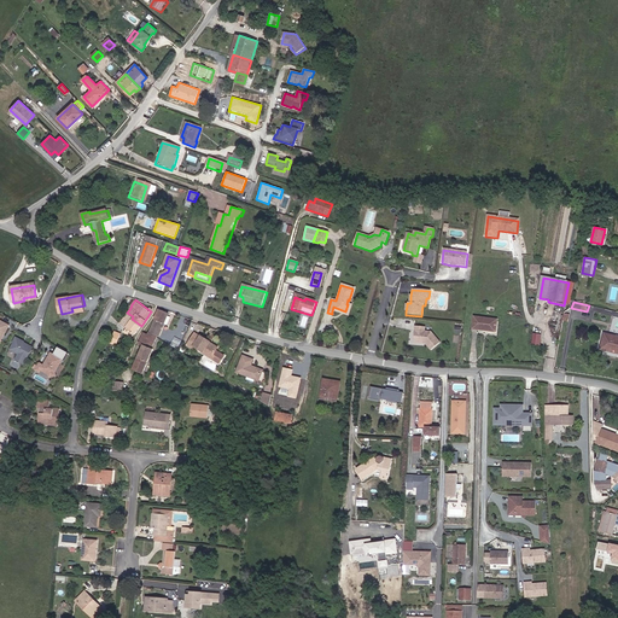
[(170,313),(159,308),(150,332),(157,337),(164,321),(165,322),(170,313)]
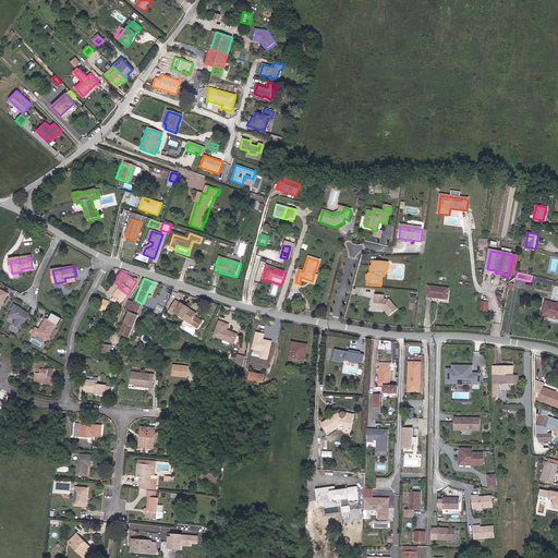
[(119,288),(120,286),(114,282),(110,289),(116,292),(119,288)]
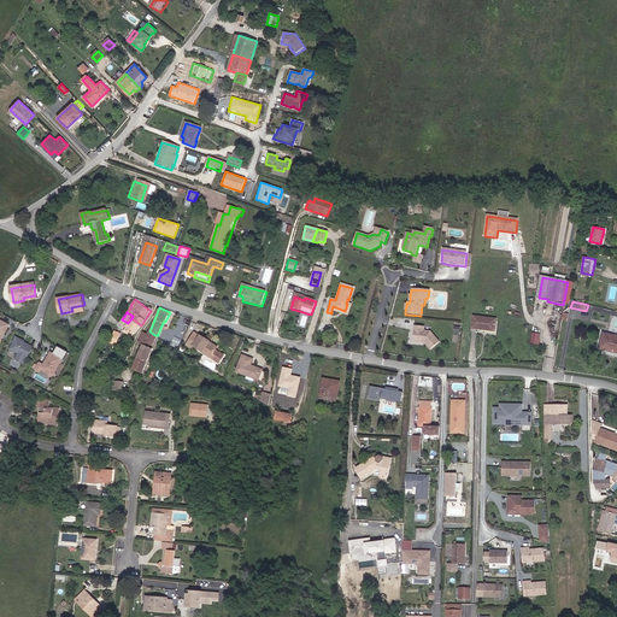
[(471,328),(480,329),(481,317),(471,316),(471,328)]
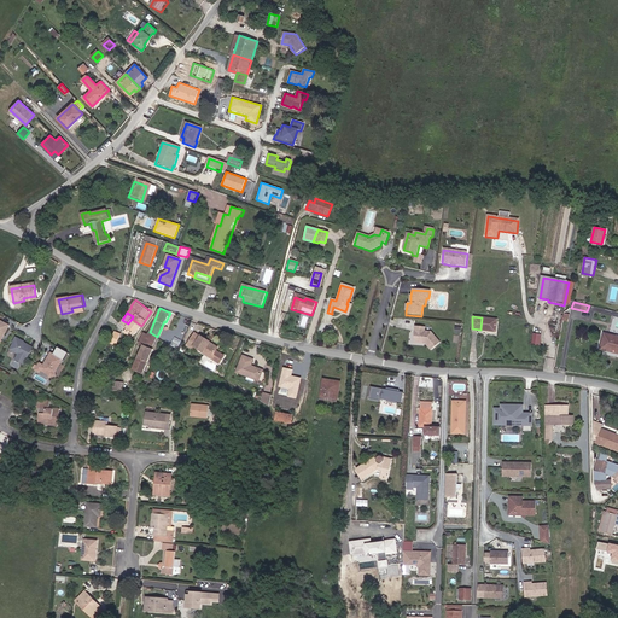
[(496,320),(482,318),(481,330),(495,332),(496,320)]
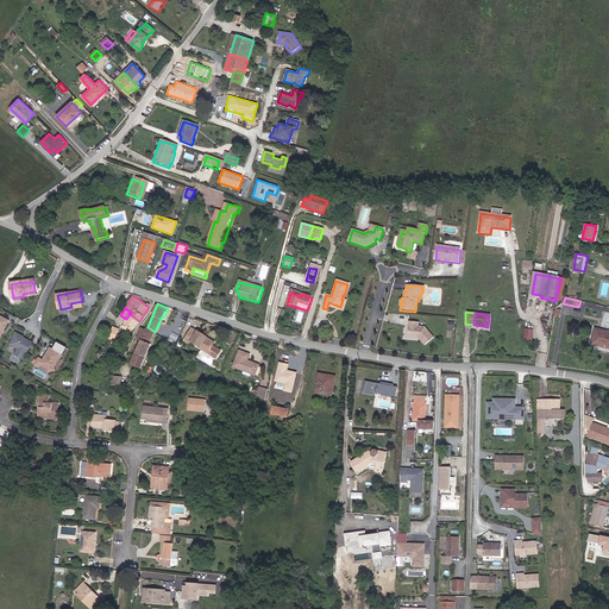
[(133,328),(139,321),(130,314),(126,319),(125,322),(133,328)]
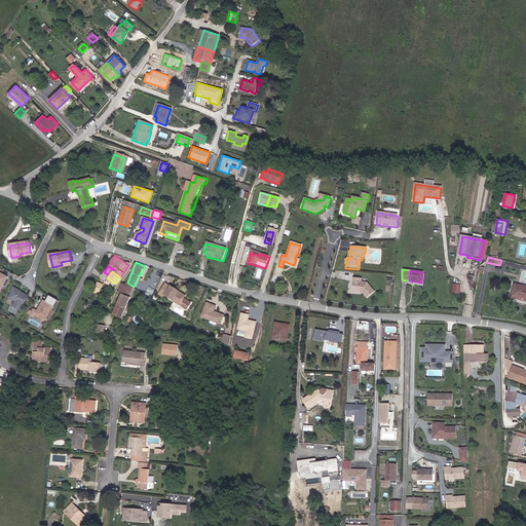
[(361,279),(352,278),(351,293),(358,293),(359,292),(361,292),(366,299),(374,293),(367,284),(361,283),(361,279)]
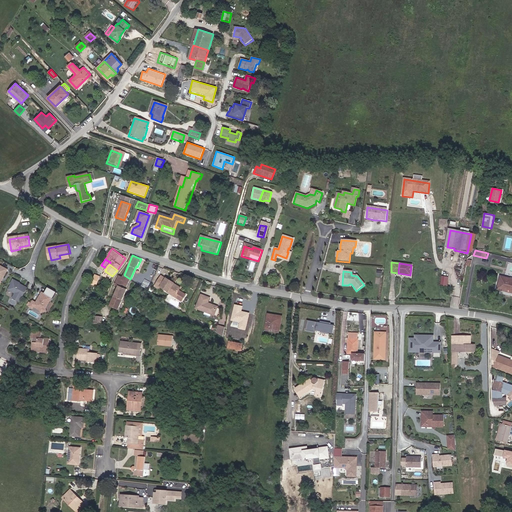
[(100,277),(95,274),(90,284),(96,286),(100,277)]
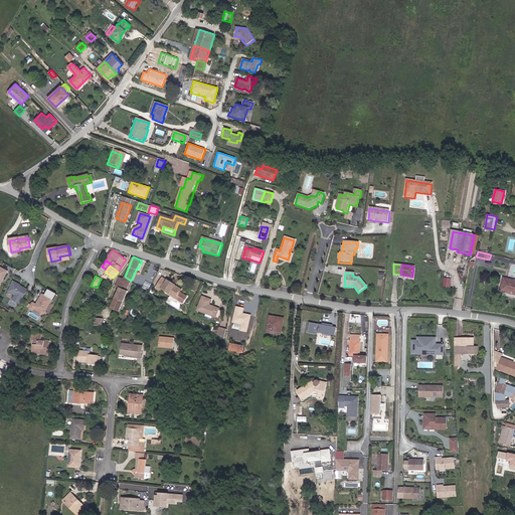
[(127,290),(131,281),(125,277),(124,279),(120,277),(115,286),(120,288),(111,308),(120,311),(129,291),(127,290)]
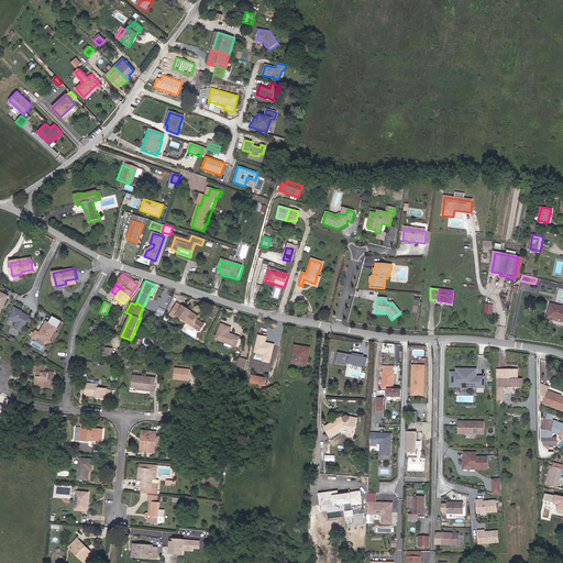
[(191,327),(192,324),(196,319),(197,318),(190,312),(191,310),(184,306),(183,307),(178,302),(169,315),(175,319),(177,313),(185,319),(184,321),(191,327)]
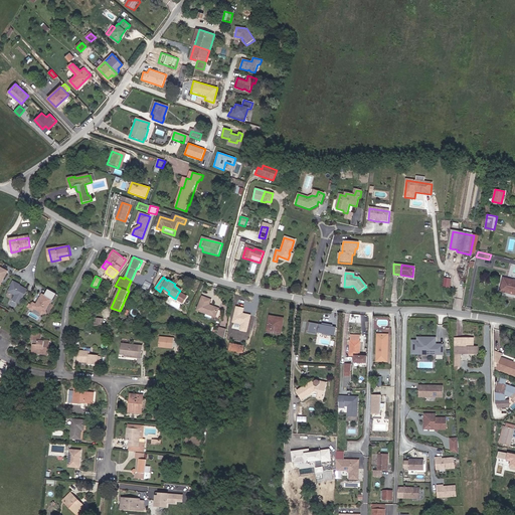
[(445,277),(444,287),(451,288),(452,278),(445,277)]
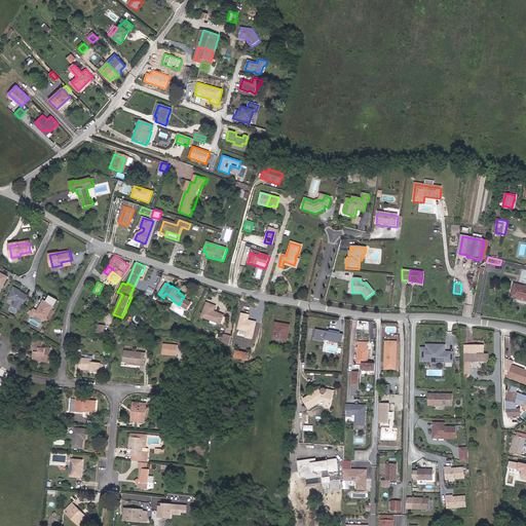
[(525,301),(525,287),(514,285),(512,298),(525,301)]
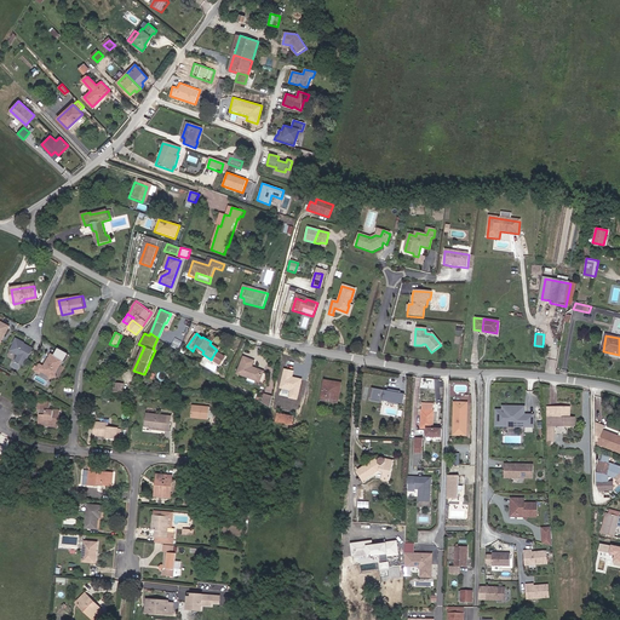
[(33,349),(16,340),(10,351),(18,356),(15,362),(23,366),(33,349)]
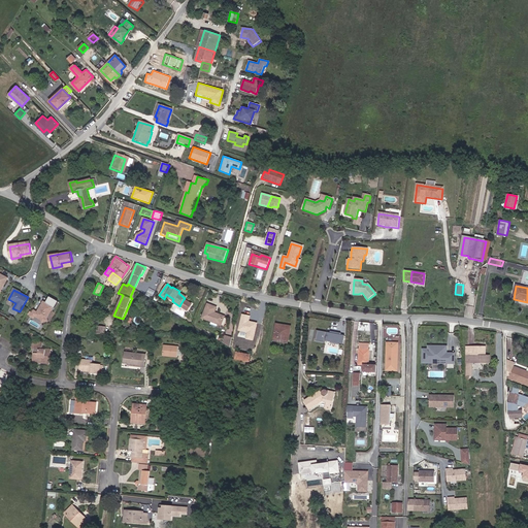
[(191,304),(184,299),(180,304),(188,309),(191,304)]
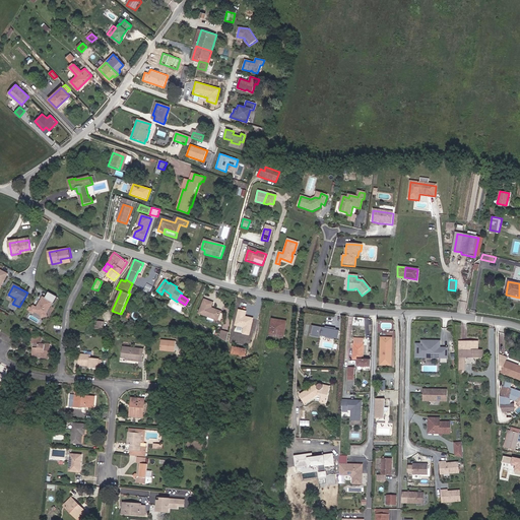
[(52,302),(42,297),(37,307),(33,306),(29,312),(34,314),(35,312),(41,315),(42,318),(47,316),(46,313),(52,302)]
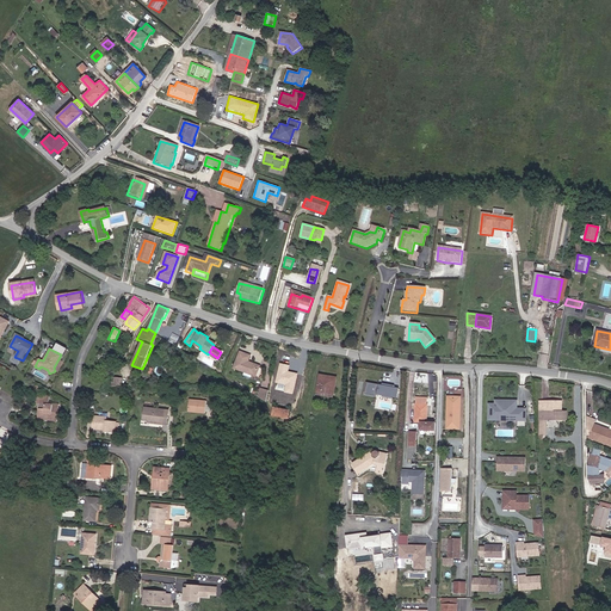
[(252,374),(252,375),(255,375),(259,365),(253,363),(250,362),(250,364),(246,363),(248,355),(239,352),(234,368),(244,371),(252,374)]
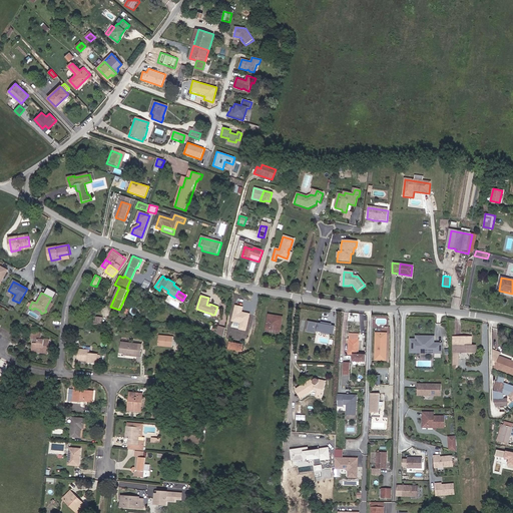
[(243,307),(234,305),(230,322),(239,324),(238,330),(246,332),(250,314),(241,312),(243,307)]
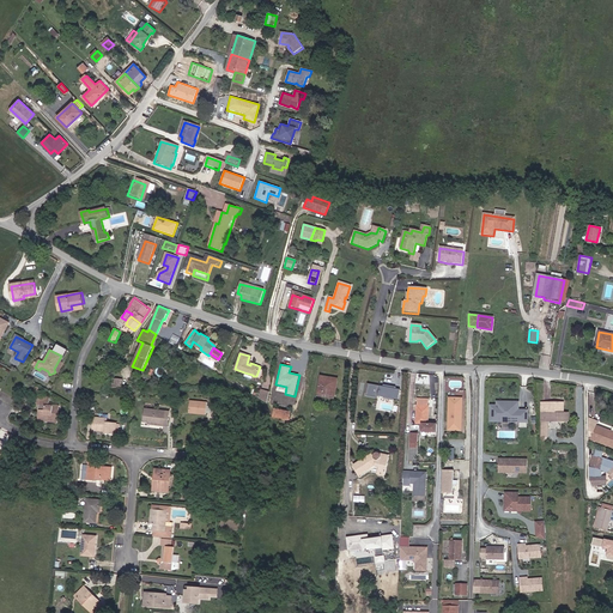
[(319,392),(335,395),(338,380),(321,376),(319,392)]
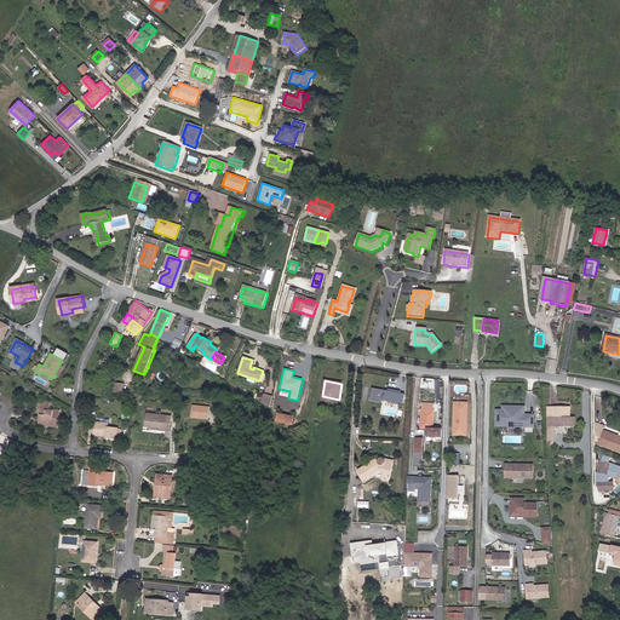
[(402,405),(405,394),(371,388),(369,399),(402,405)]
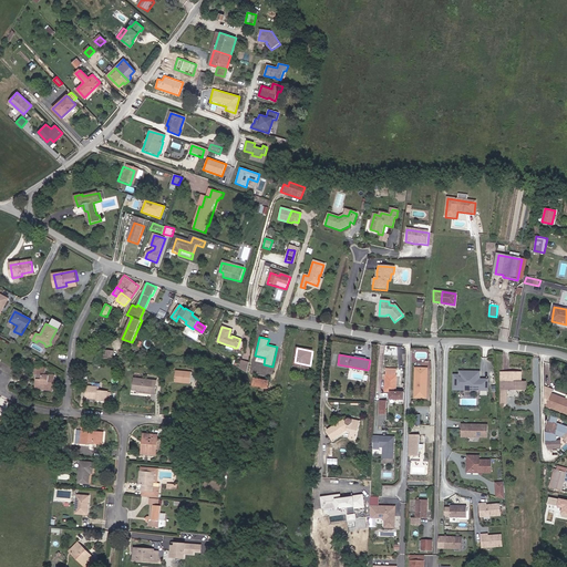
[(248,374),(250,363),(243,361),(240,369),(248,374)]
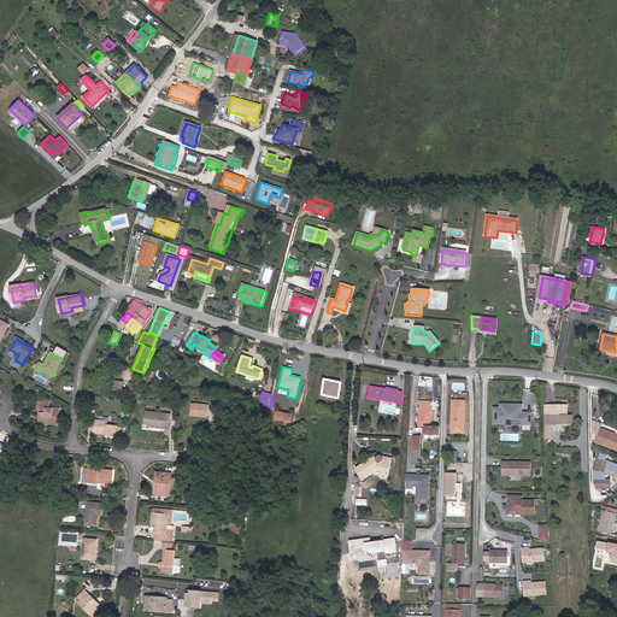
[(42,418),(53,419),(52,423),(59,424),(60,407),(54,407),(54,409),(50,409),(51,399),(39,398),(37,407),(40,407),(40,411),(43,411),(42,418)]
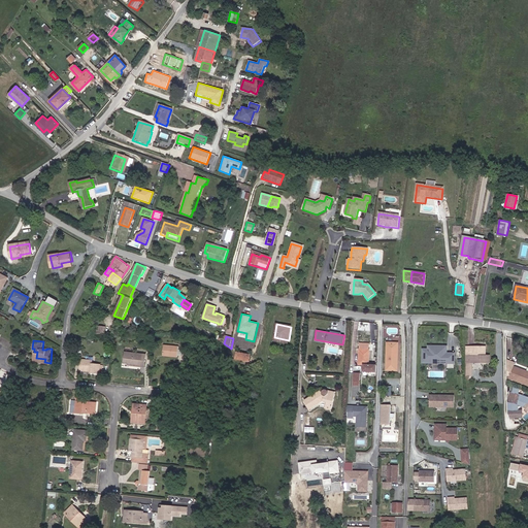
[(399,342),(390,341),(389,368),(398,369),(399,342)]
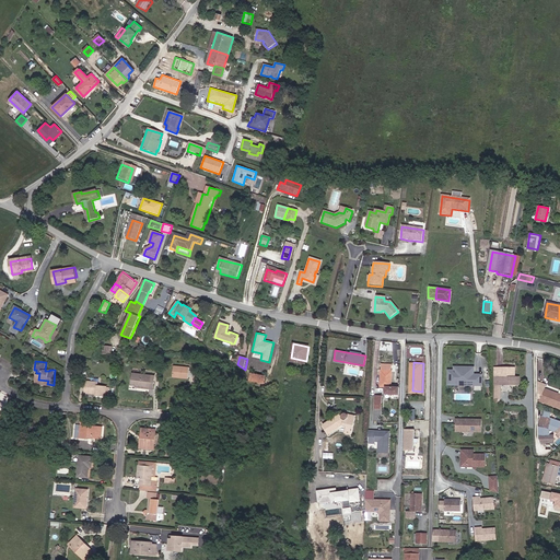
[(394,365),(383,364),(382,383),(394,383),(394,371),(394,365)]
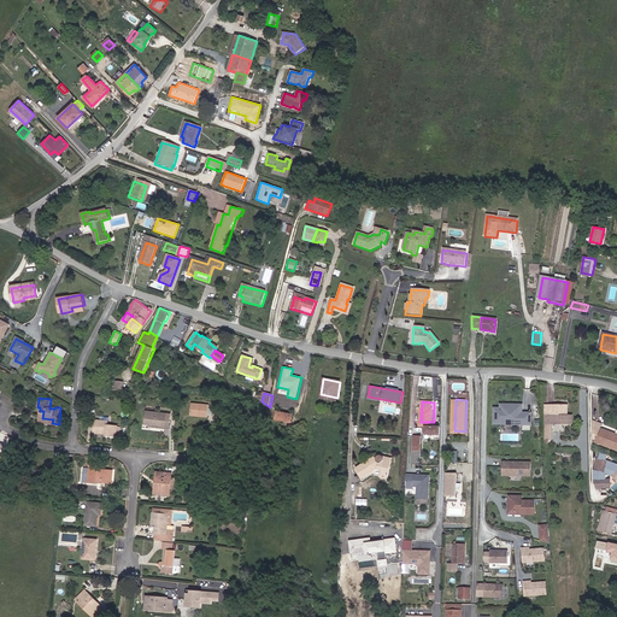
[(530,427),(530,410),(519,410),(519,401),(499,401),(499,405),(493,405),(493,421),(500,421),(500,416),(511,416),(512,417),(521,417),(521,421),(522,421),(522,427),(530,427)]
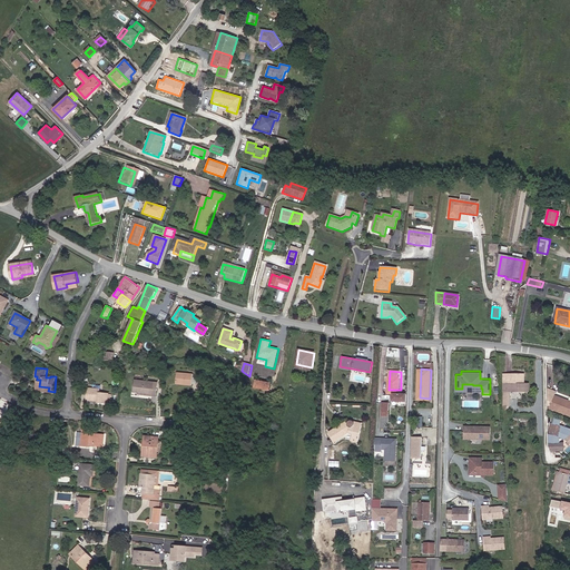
[(194,374),(177,373),(177,384),(193,385),(194,374)]
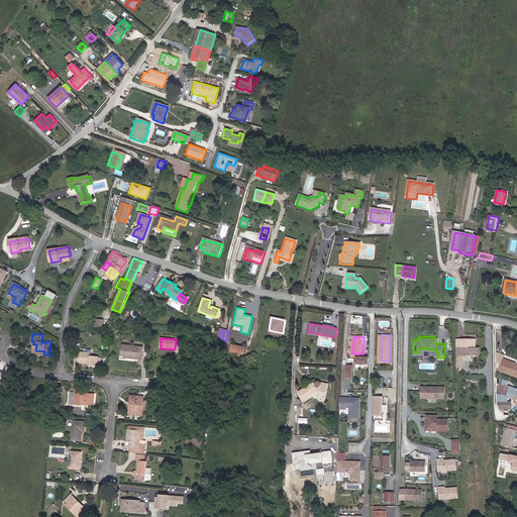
[(469,348),(476,348),(476,338),(461,338),(461,349),(469,348)]
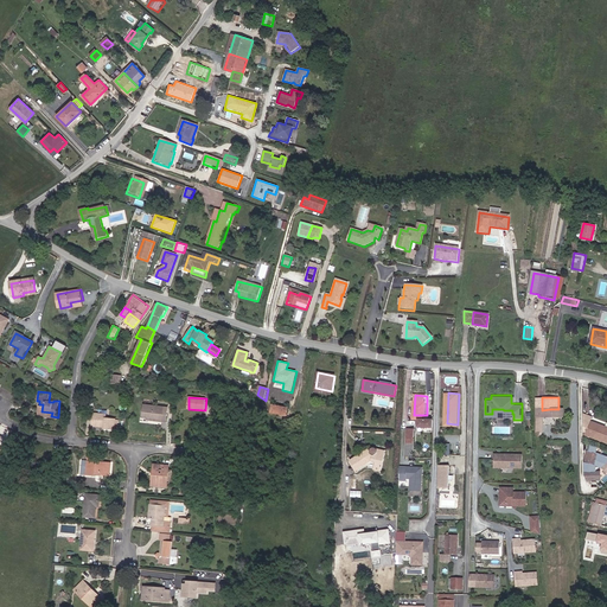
[(39,404),(38,415),(51,416),(52,413),(42,411),(43,404),(39,404)]
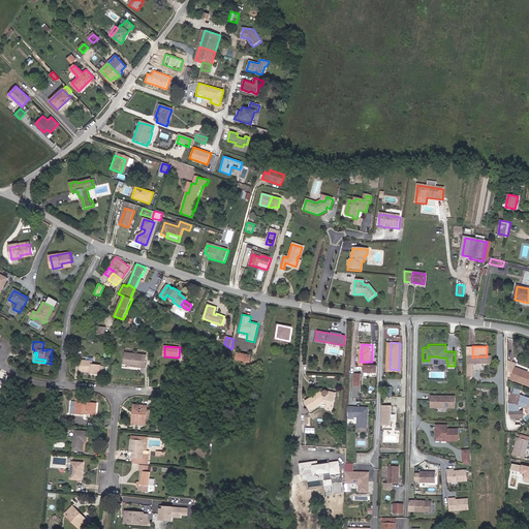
[(131,365),(131,367),(146,368),(147,355),(126,353),(124,365),(128,365),(131,365)]
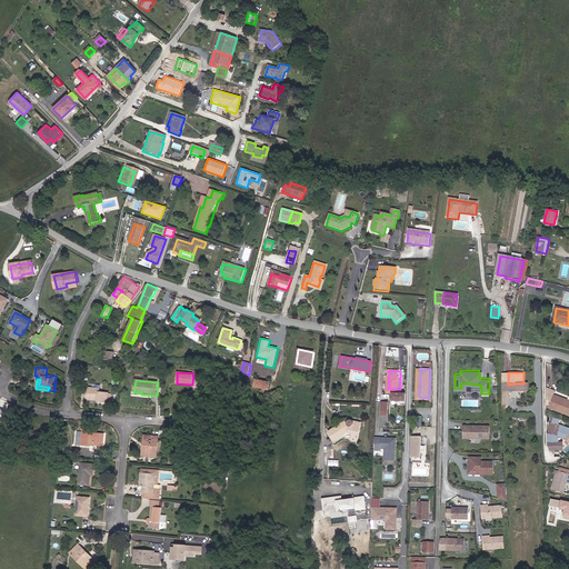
[(257,382),(256,389),(271,391),(273,385),(257,382)]
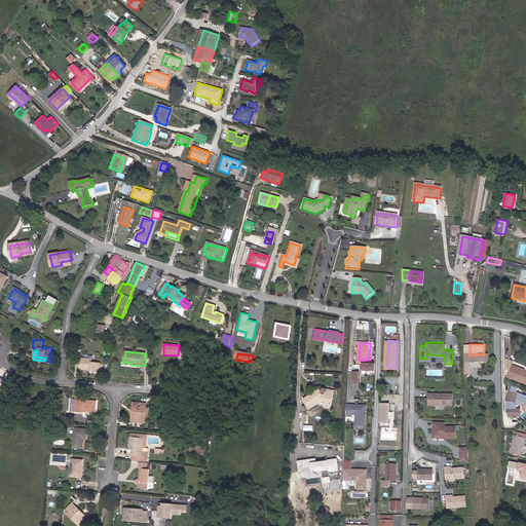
[(508,374),(525,381),(525,368),(524,368),(512,363),(514,359),(505,355),(506,371),(508,372),(508,374)]
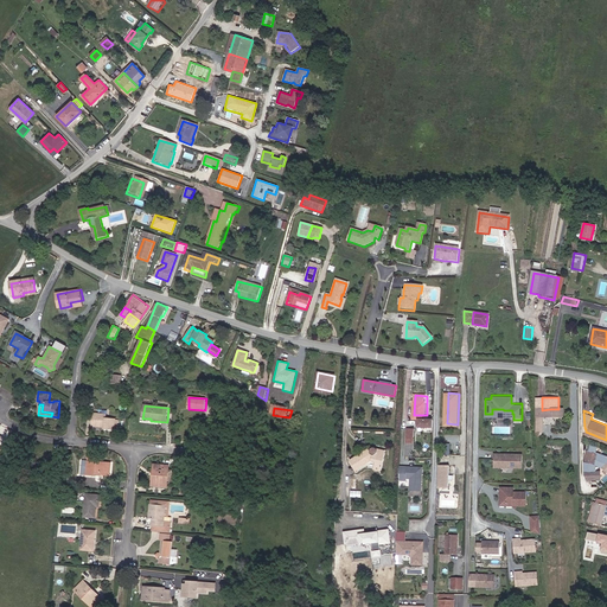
[(107,419),(107,415),(93,415),(91,427),(104,428),(104,430),(115,432),(116,420),(107,419)]
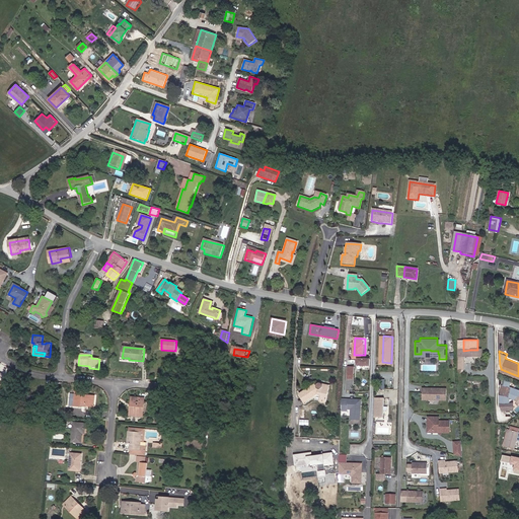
[(365,355),(354,355),(354,359),(359,359),(359,365),(370,366),(370,359),(364,359),(365,355)]
